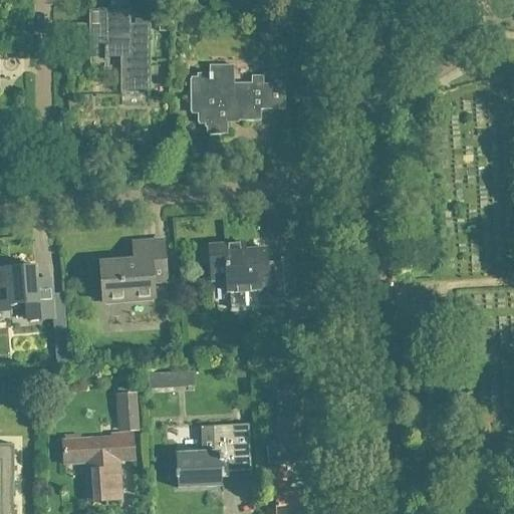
[(109,0),(109,10),(97,10),(97,25),(88,25),(89,57),(119,57),(120,93),(129,93),(151,93),(149,25),(129,25),(129,10),(127,0),(109,0)]
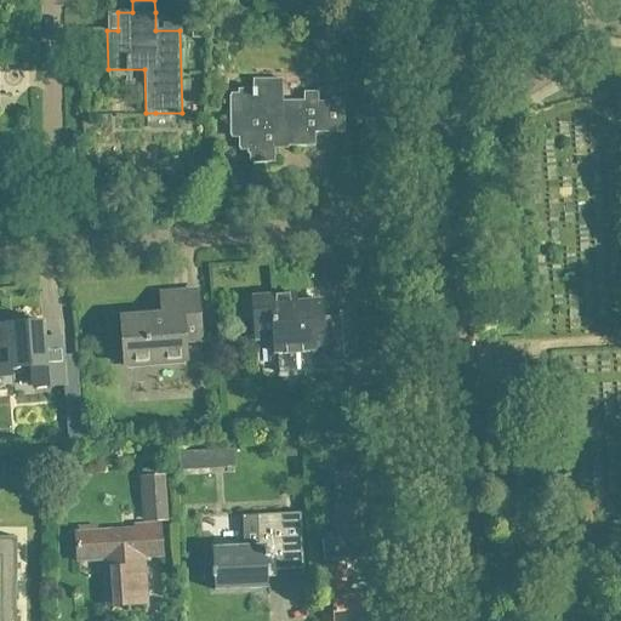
[(325,24),(309,39),(324,56),(340,43),(325,24)]
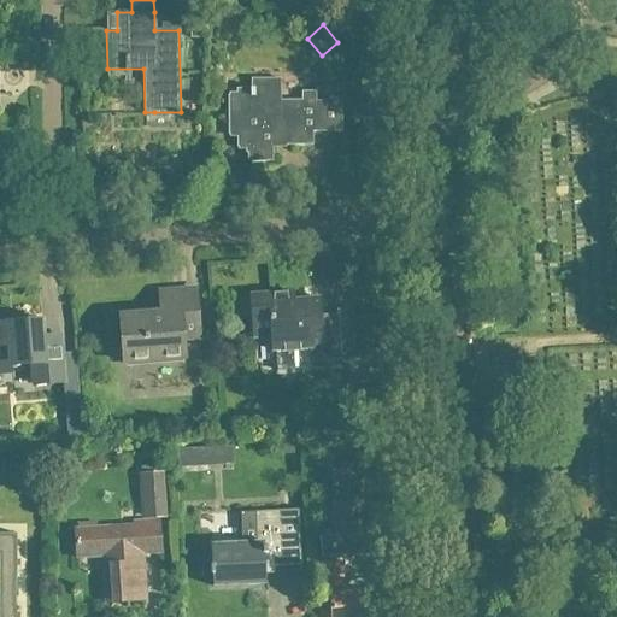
[(272,147),(307,147),(307,133),(315,133),(315,93),(301,93),(301,101),(280,101),(280,80),(250,80),(250,89),(236,89),(235,99),(227,99),(227,134),(235,134),(235,147),(245,147),(245,156),(251,156),(251,163),(272,163),(272,147)]
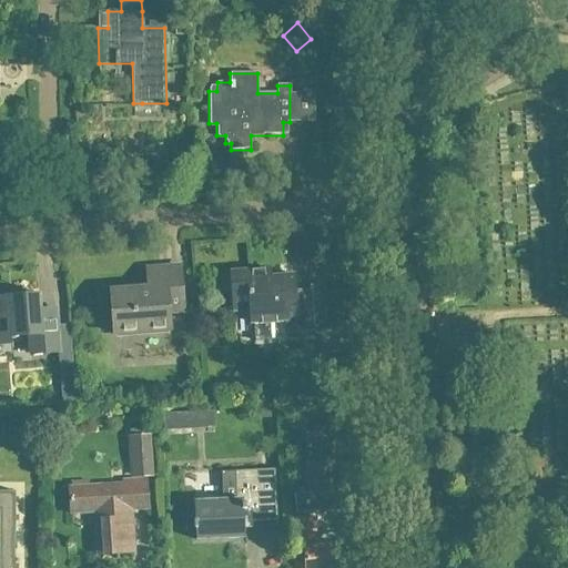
[(112,293),(115,334),(171,330),(169,311),(184,310),(181,267),(150,271),(151,291),(112,293)]
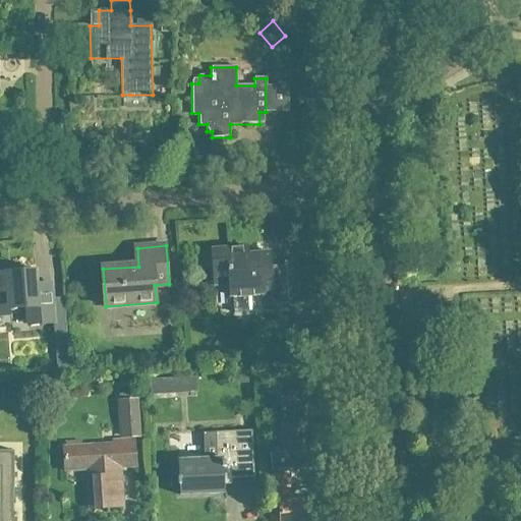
[(265,307),(289,305),(286,267),(271,268),(270,253),(244,255),(244,247),(212,250),(214,286),(230,285),(231,298),(264,295),(265,307)]
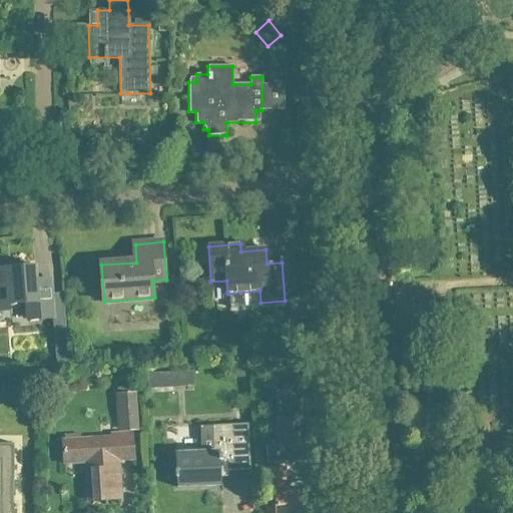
[(0,269),(0,312),(11,312),(10,304),(26,303),(27,320),(52,318),(50,280),(35,281),(34,267),(0,269)]
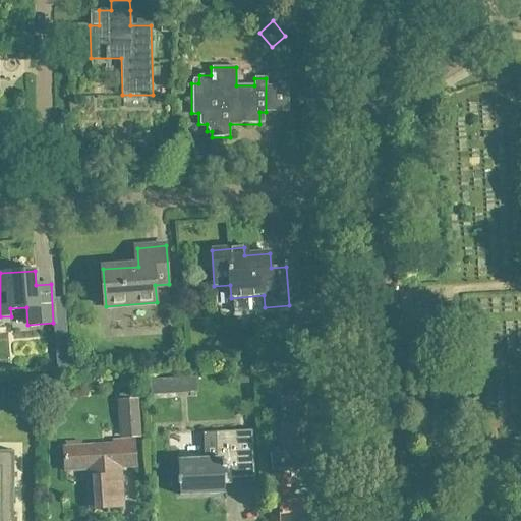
[(279,360),(265,360),(265,374),(279,374),(279,360)]
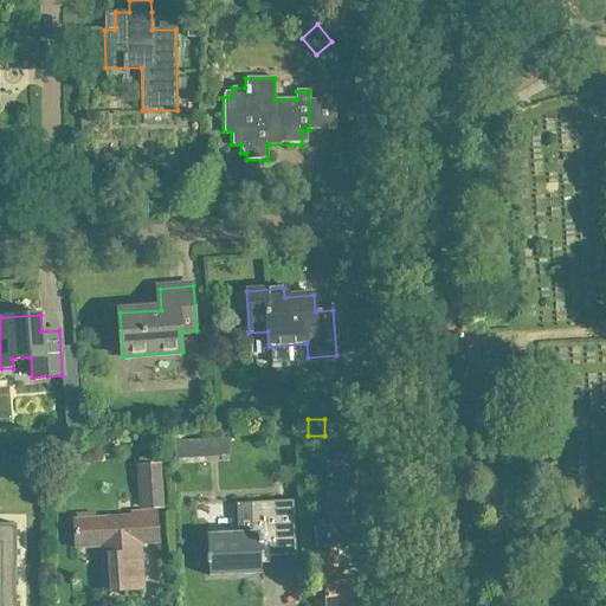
[(202,456),(201,439),(176,440),(178,457),(202,456)]
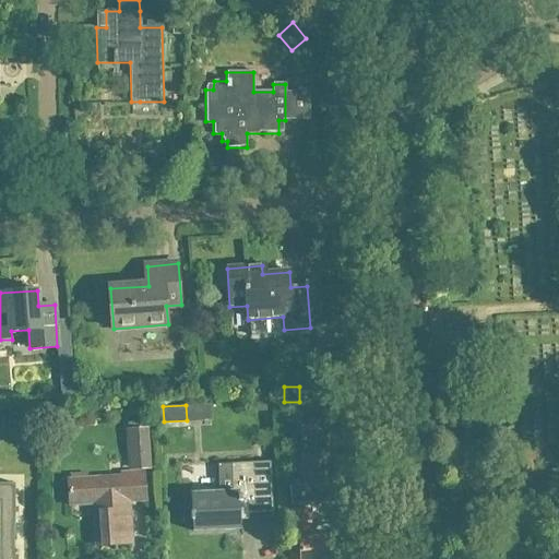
[(126,429),(129,473),(121,474),(122,479),(68,482),(69,507),(93,506),(95,546),(129,545),(128,502),(144,501),(143,473),(146,473),(145,470),(152,470),(149,428),(126,429)]
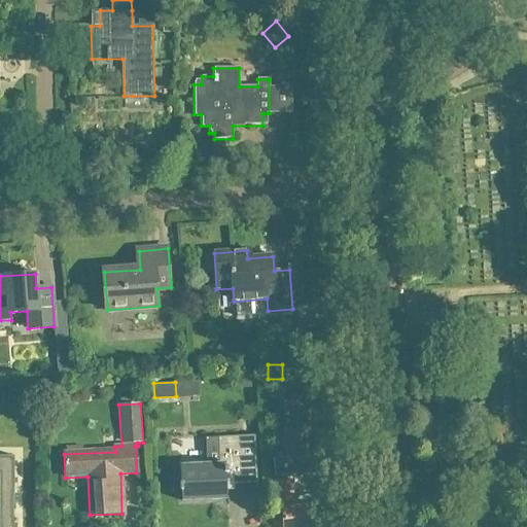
[(288,457),(274,458),(274,463),(275,477),(312,476),(311,459),(314,459),(313,448),(314,448),(314,437),(313,437),(311,408),(304,409),(303,403),(292,405),(292,409),(285,410),(286,433),(284,433),(284,450),(287,450),(288,457)]
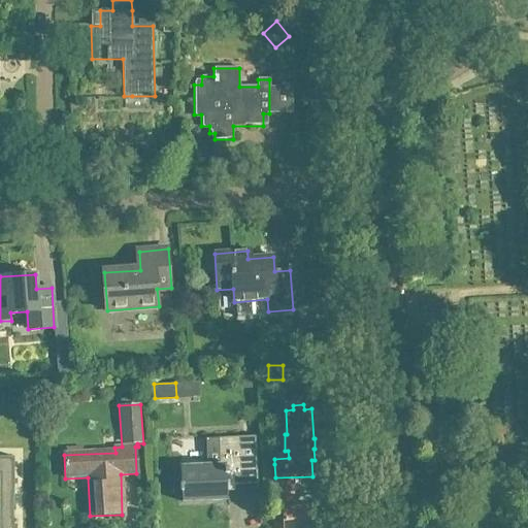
[(205,466),(171,467),(172,491),(178,491),(179,503),(227,501),(227,493),(257,491),(255,436),(204,438),(205,466)]
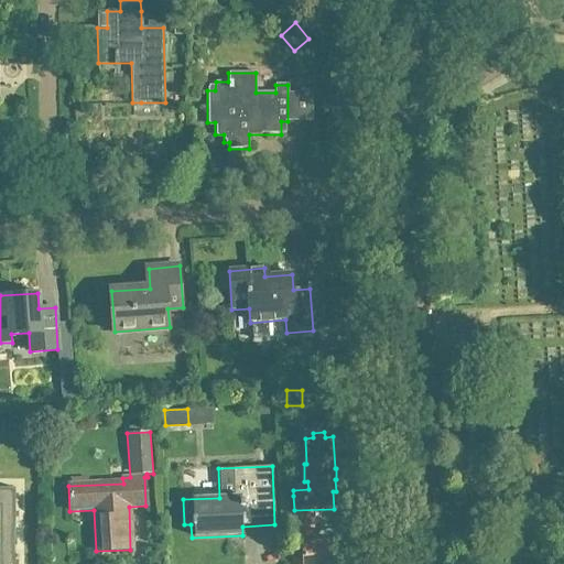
[(186,484),(186,495),(212,495),(213,484),(186,484)]
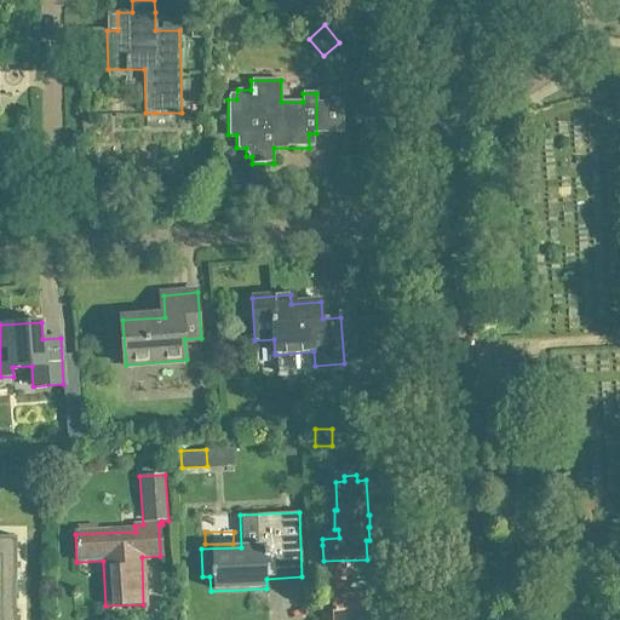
[(17,580),(17,537),(0,535),(0,619),(17,619),(17,600),(13,600),(13,580),(17,580)]
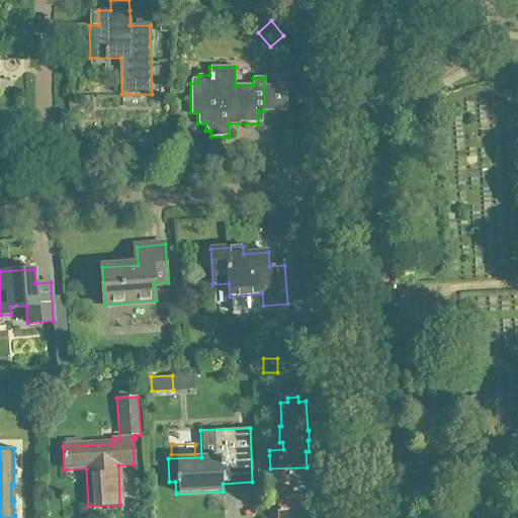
[(288,499),(287,471),(269,472),(269,500),(277,500),(277,517),(309,517),(309,499),(288,499)]
